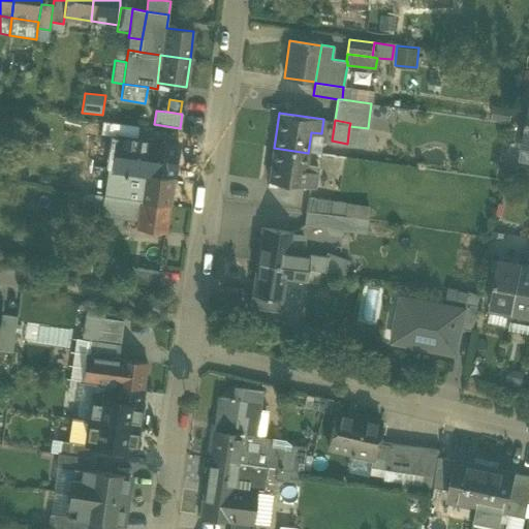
[(100,134),(117,137),(136,139),(138,127),(101,122),(100,134)]
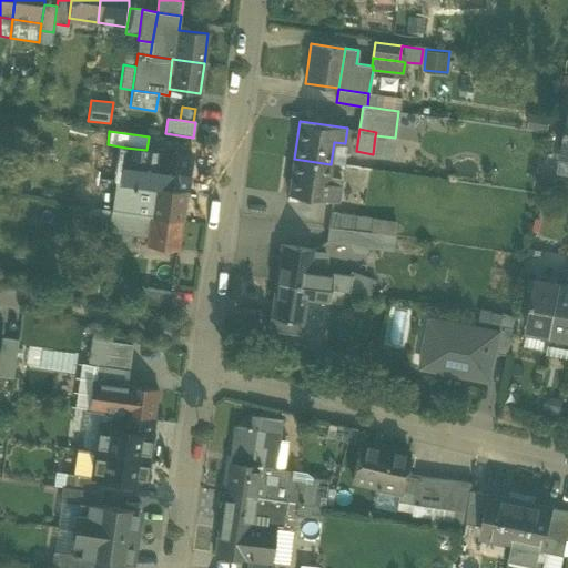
[(125,148),(120,181),(154,188),(186,192),(192,155),(146,150),(125,148)]
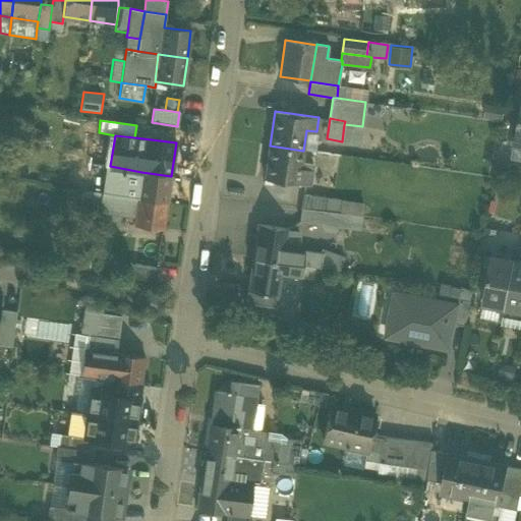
[(301,167),(303,151),(270,146),(265,177),(308,183),(310,169),(301,167)]
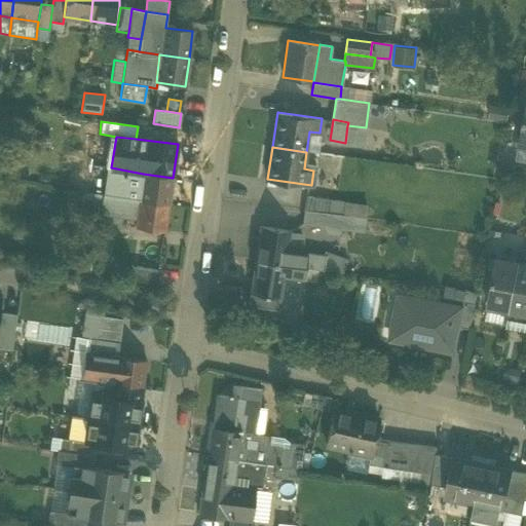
[(140,200),(143,174),(111,167),(106,166),(102,194),(140,200)]
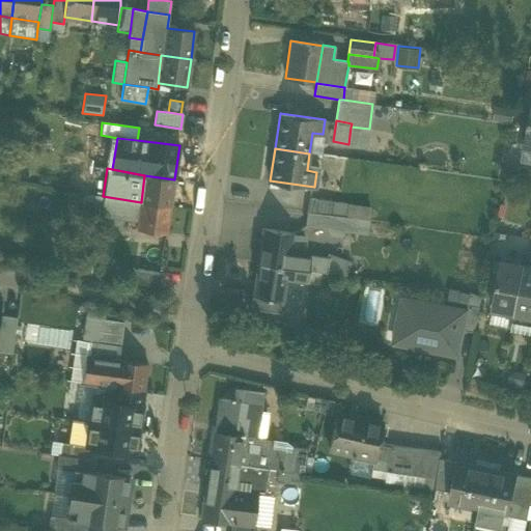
[(174,179),(144,175),(141,202),(141,203),(170,206),(174,179)]
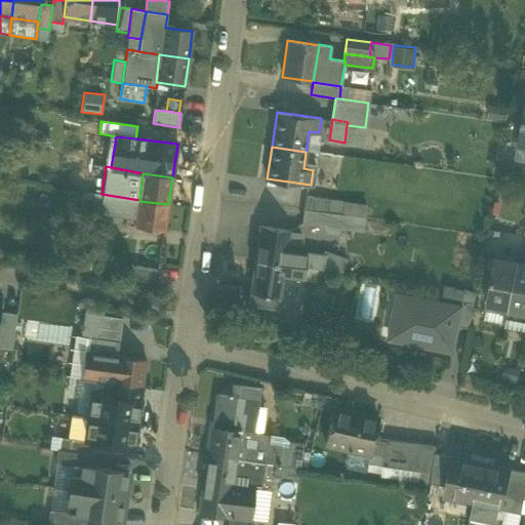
[(98,223),(99,213),(103,195),(97,195),(84,193),(80,220),(98,223)]
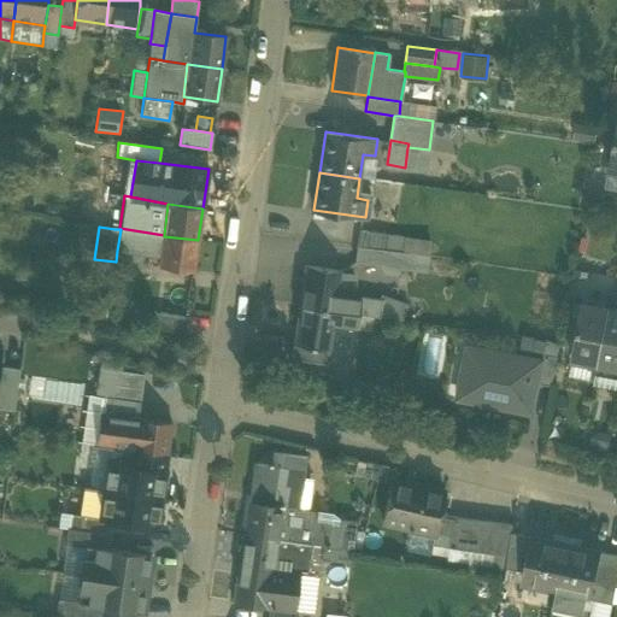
[(164,236),(164,235),(121,229),(117,251),(151,256),(151,251),(160,252),(164,236)]
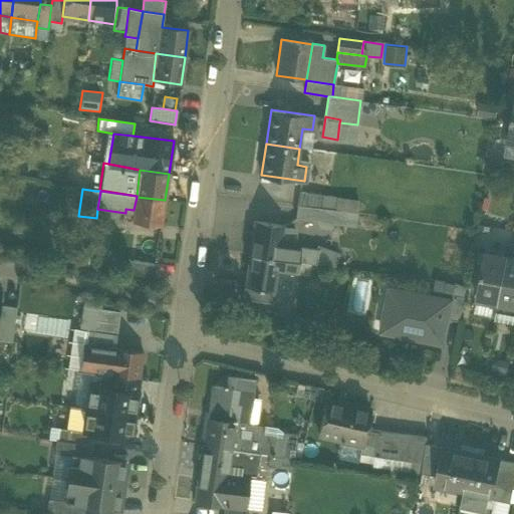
[(297,192),(295,205),(326,209),(328,197),(297,192)]
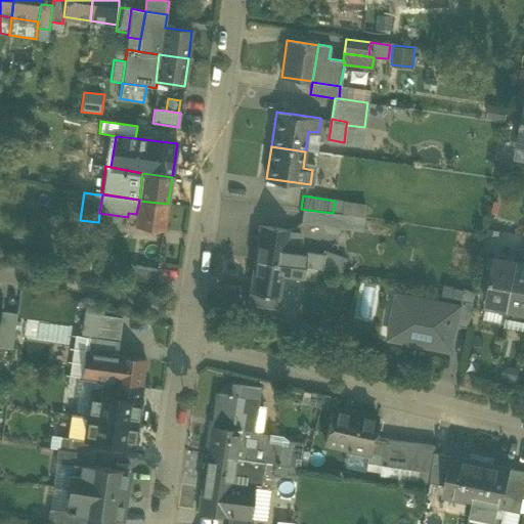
[(164,231),(168,204),(139,201),(136,214),(136,218),(135,227),(164,231)]
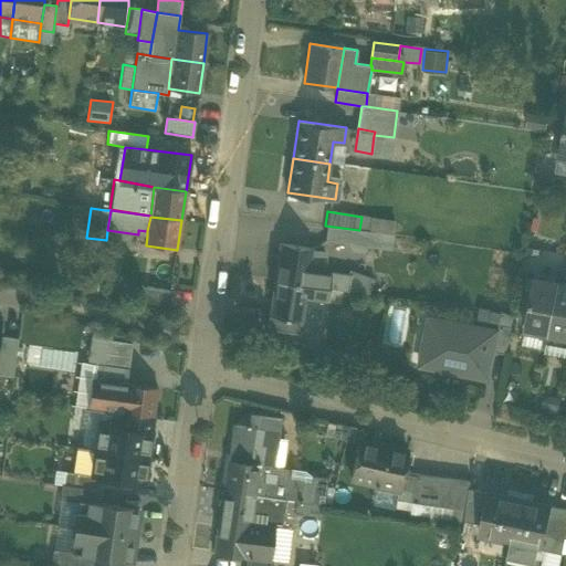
[(357,243),(359,230),(325,226),(323,239),(357,243)]
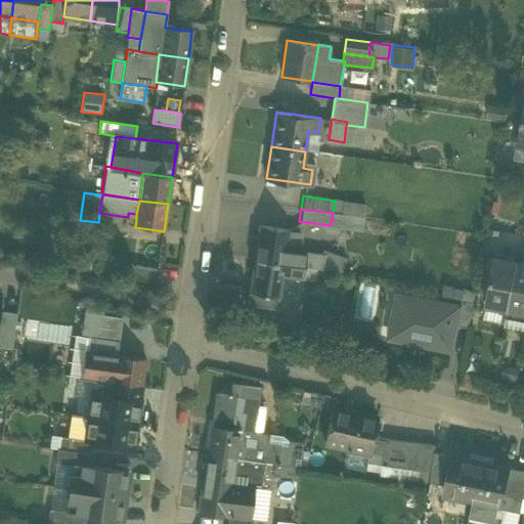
[(259,226),(254,260),(302,267),(305,253),(285,250),(288,230),(259,226)]
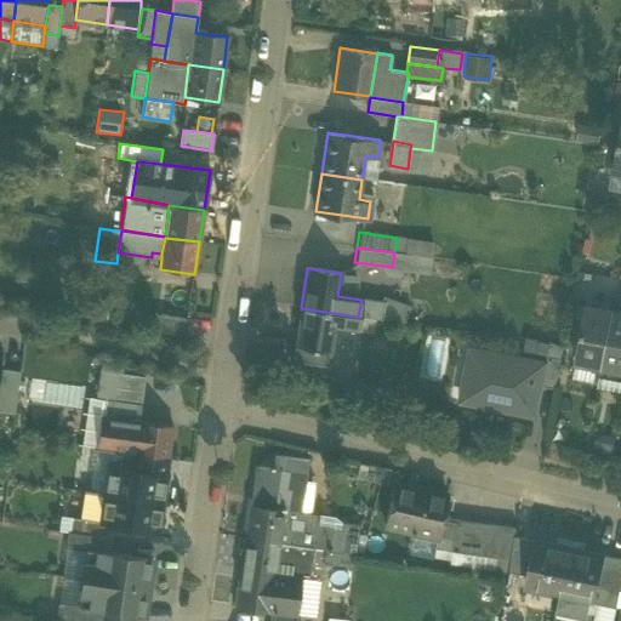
[(106,302),(97,300),(93,322),(106,324),(109,305),(109,302),(106,302)]
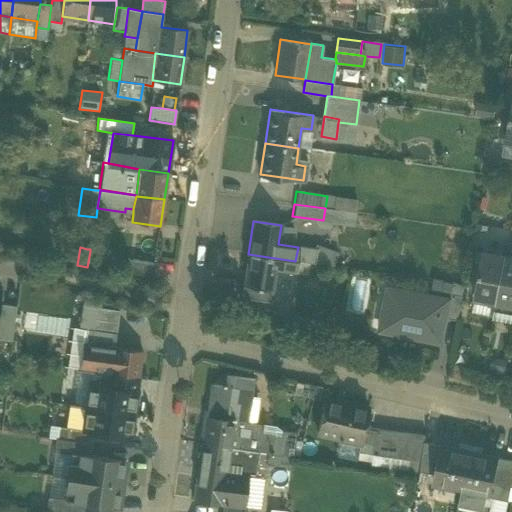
[(474,299),(496,304),(505,258),(483,253),(474,299)]
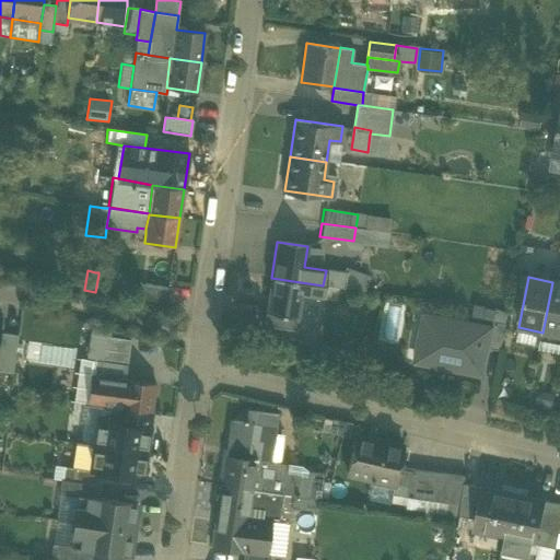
[(271,278),(266,313),(299,317),(302,293),(322,296),(323,286),(271,278)]
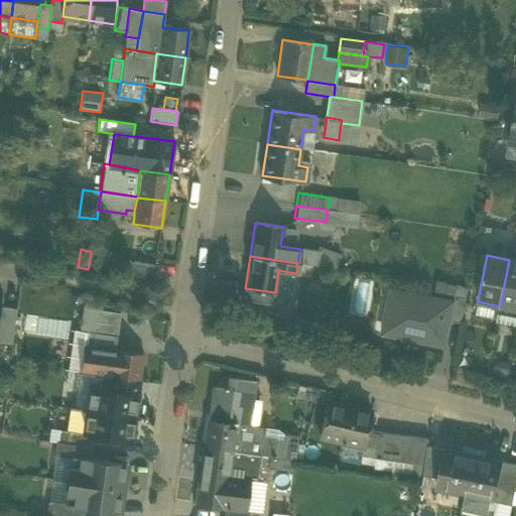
[(500,306),(515,308),(515,261),(509,260),(500,306)]
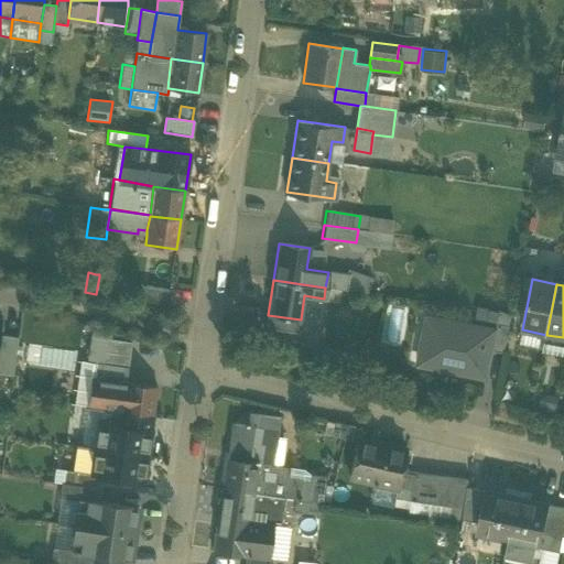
[(138,301),(169,305),(171,290),(140,285),(138,301)]
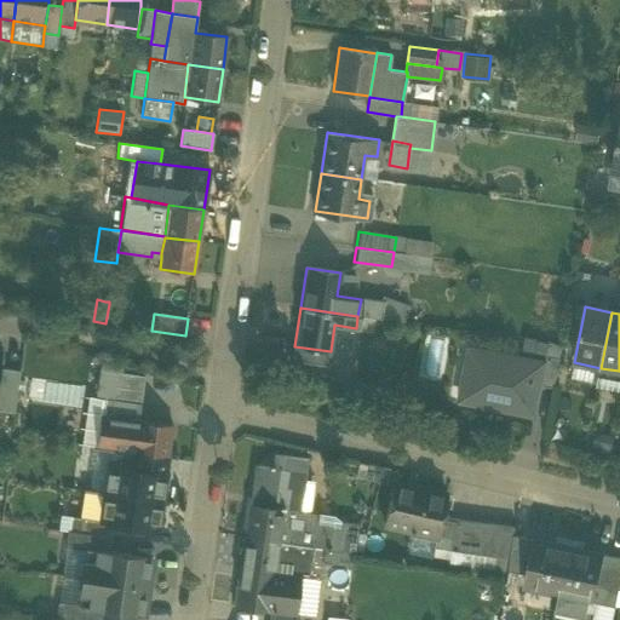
[(544,363),(539,385),(554,389),(562,345),(549,343),(544,363)]
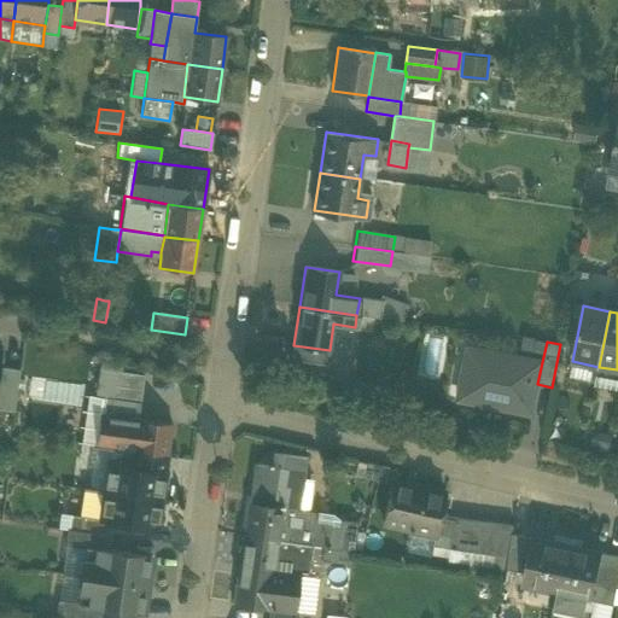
[(327,365),(330,350),(293,345),(292,360),(327,365)]
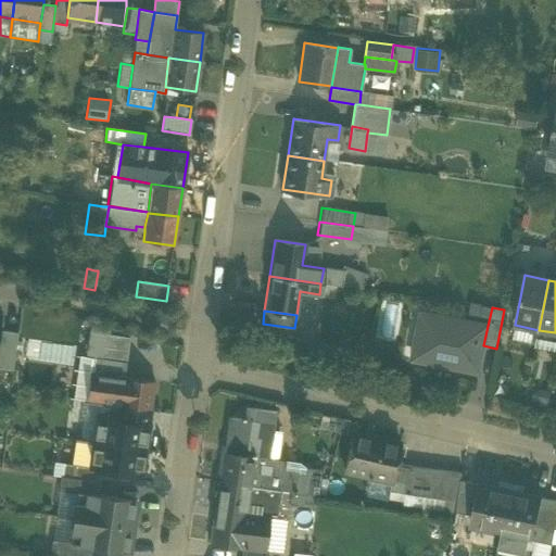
[(421,313),(416,339),(422,340),(418,361),(479,373),(483,345),(488,326),(421,313)]
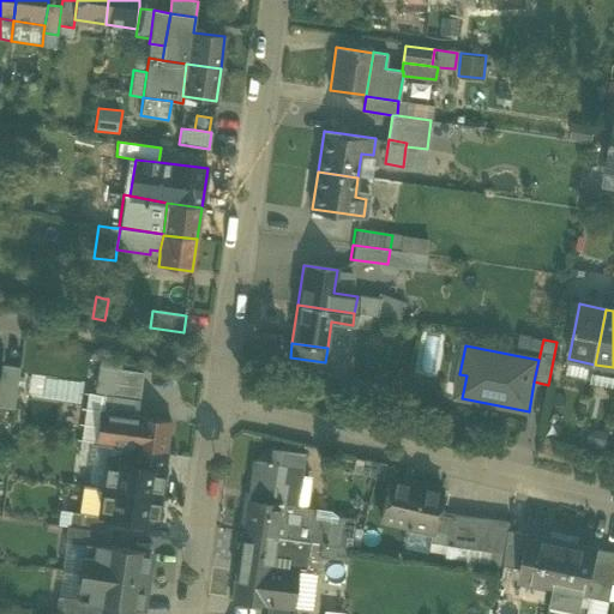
[(100,359),(98,367),(115,368),(120,369),(121,362),(100,359)]
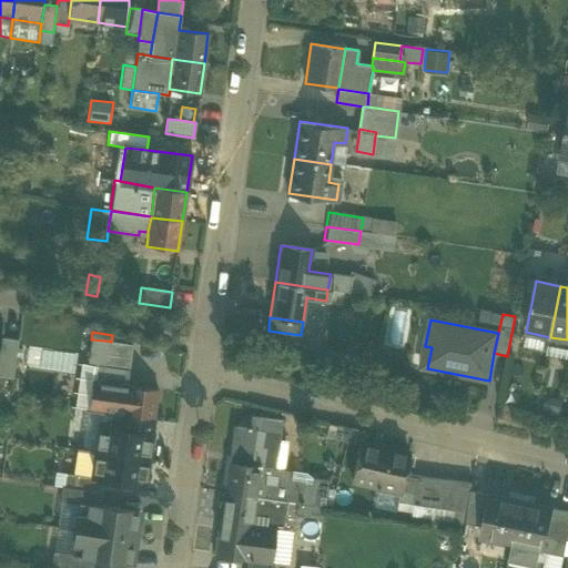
[(0,362),(14,364),(18,340),(0,336),(0,362)]
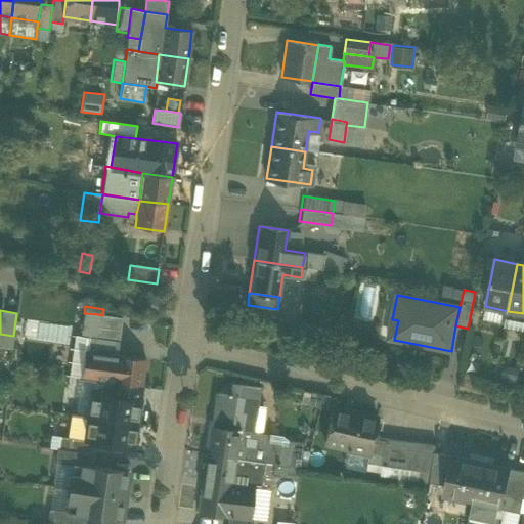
[(88,338),(95,339),(98,314),(84,313),(81,337),(88,338)]
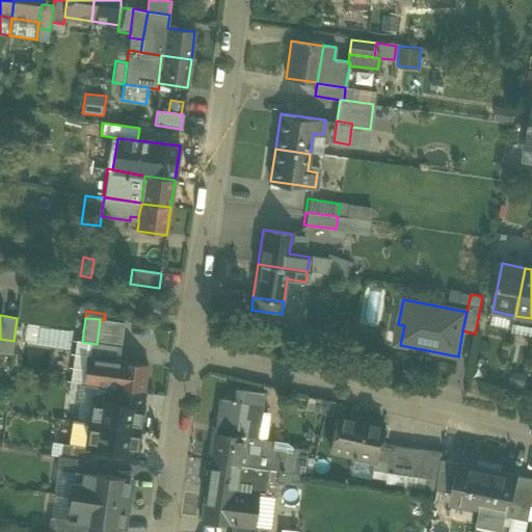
[(97,344),(121,347),(124,323),(104,320),(100,319),(97,344)]
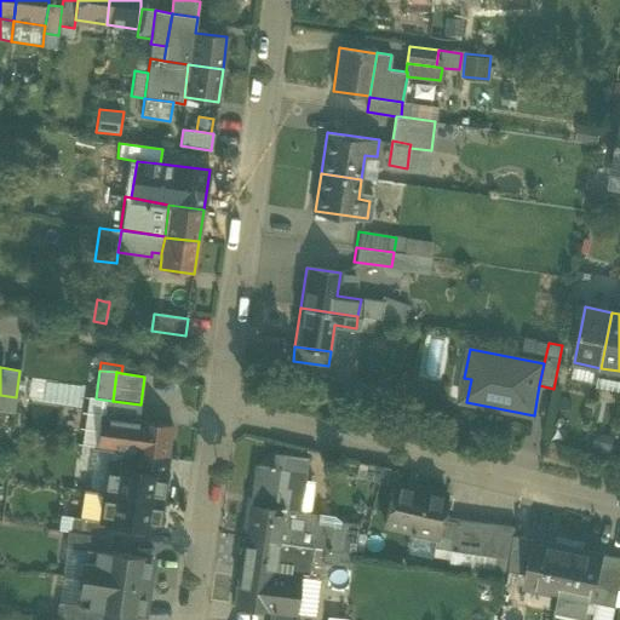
[(460,401),(466,402),(471,379),(464,378),(460,401)]
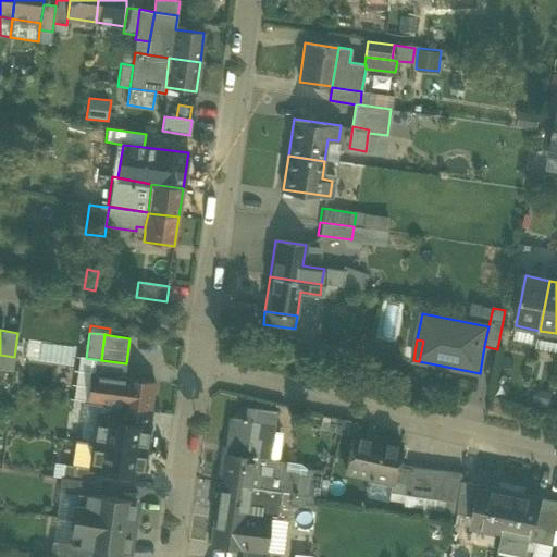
[(0,355),(0,369),(12,371),(14,357),(0,355)]
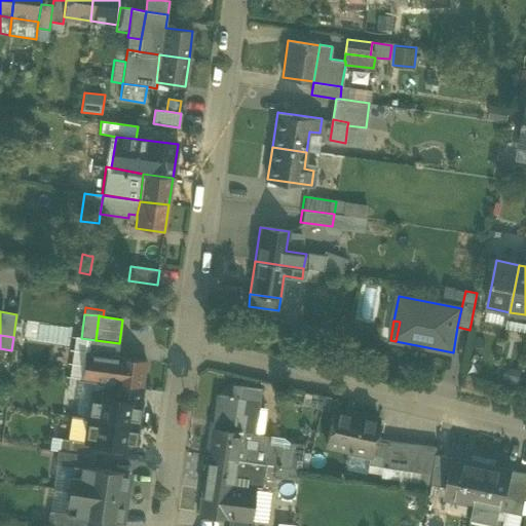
[(82,380),(86,352),(88,339),(81,338),(75,337),(69,378),(81,380),(82,380)]
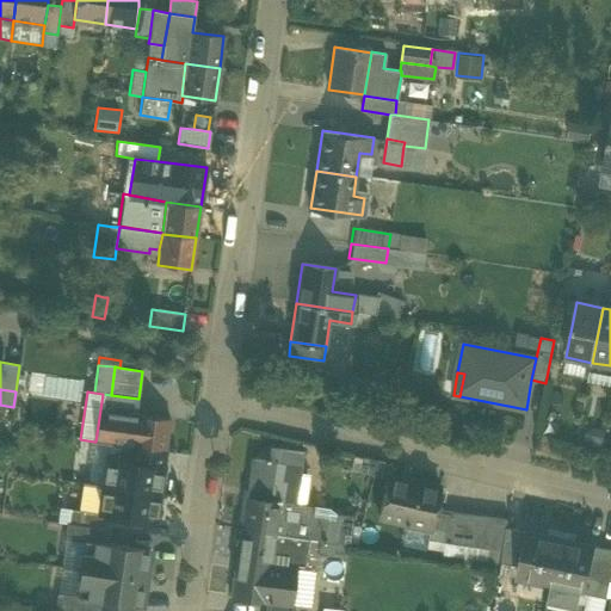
[(100,409),(136,414),(139,399),(111,395),(103,394),(100,409)]
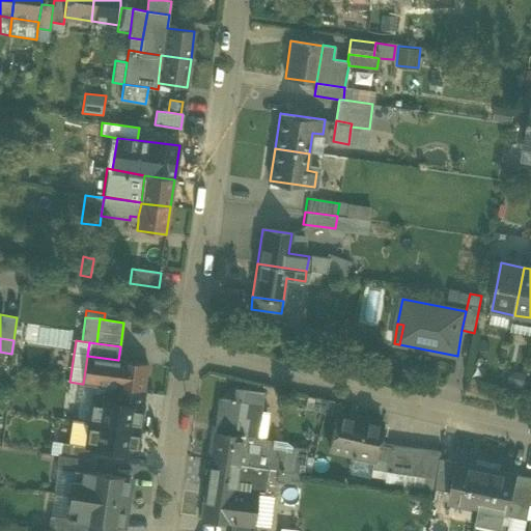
[(107,387),(114,388),(118,360),(87,356),(83,384),(107,387)]
